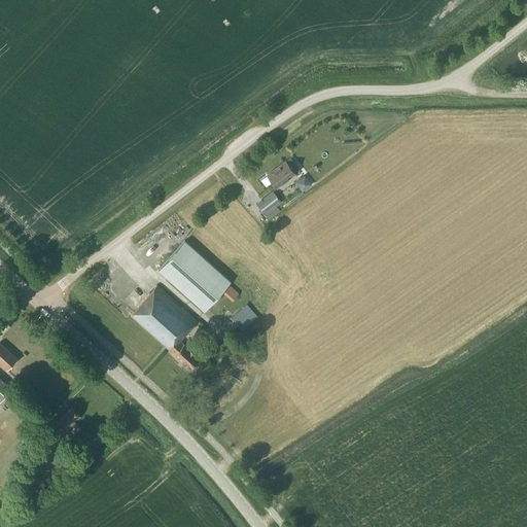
[(272,181),(277,187),(295,174),(285,161),(267,174),(272,181)]
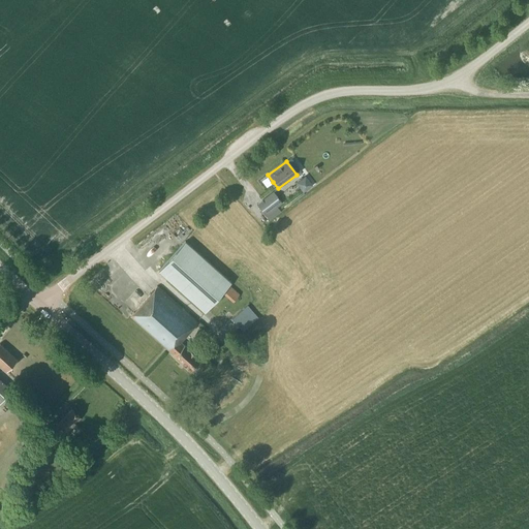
[(273,182),(268,175),(261,180),(267,187),(273,182)]
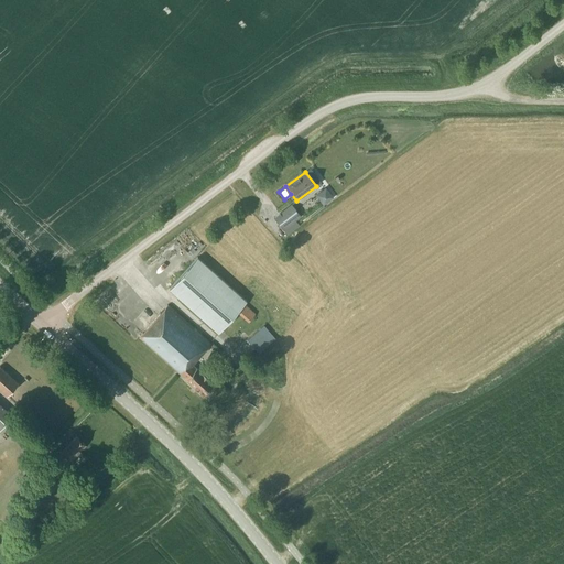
[(326,188),(317,195),(324,204),(333,197),(326,188)]
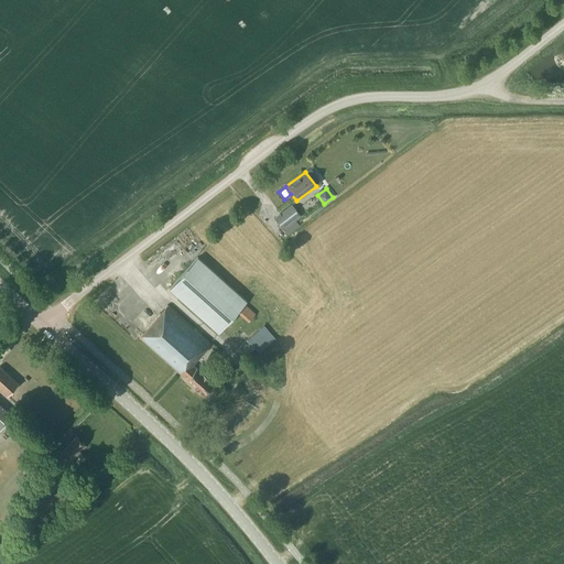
[(301,217),(292,204),(273,217),(286,236),(300,226),(296,220),(301,217)]
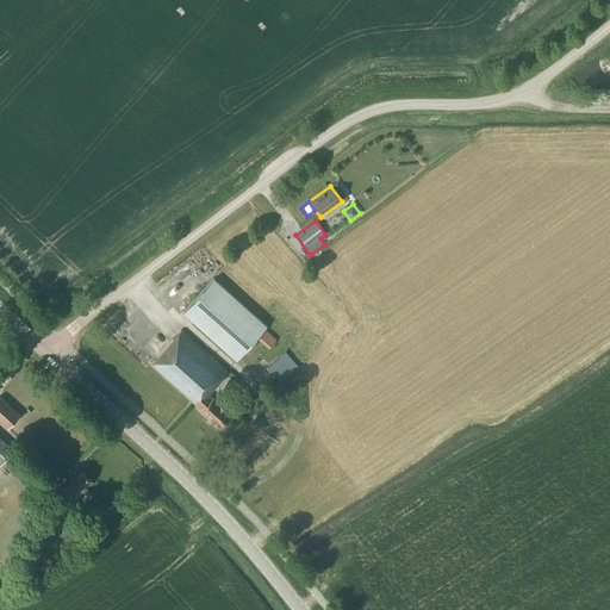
[(236,359),(267,325),(213,278),(184,312),(236,359)]
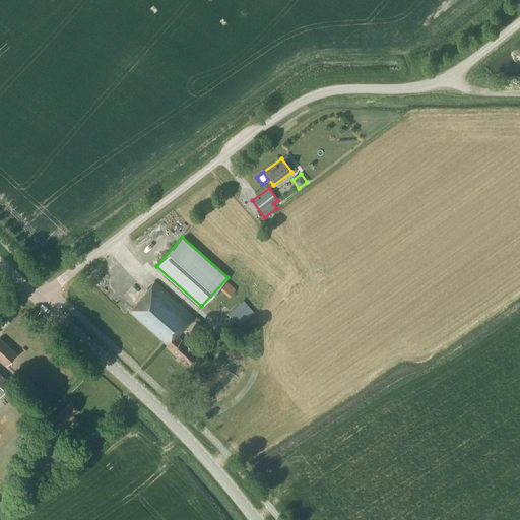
[(188,364),(197,352),(182,339),(181,339),(178,336),(195,317),(154,281),(129,311),(172,349),(188,364)]
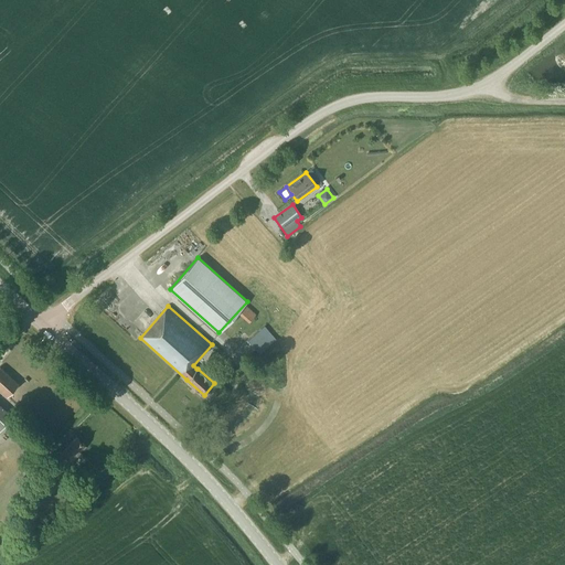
[(259,353),(276,339),(264,326),(247,340),(259,353)]
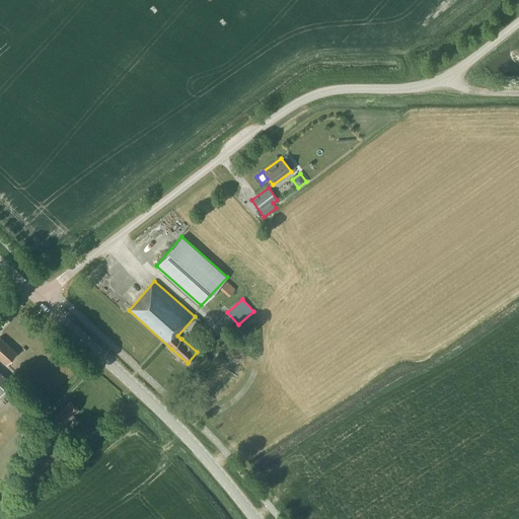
[(0,358),(6,364),(17,353),(0,336),(0,358)]
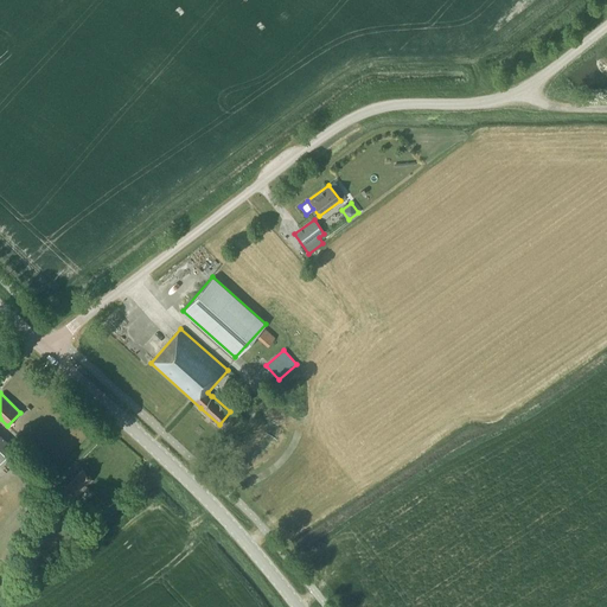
[(0,461),(13,447),(0,435),(0,461)]
